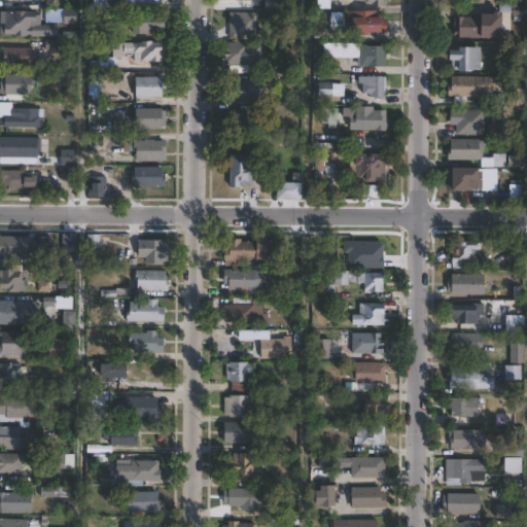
[(289,0),(289,9),(264,9),(264,0),(289,0)]
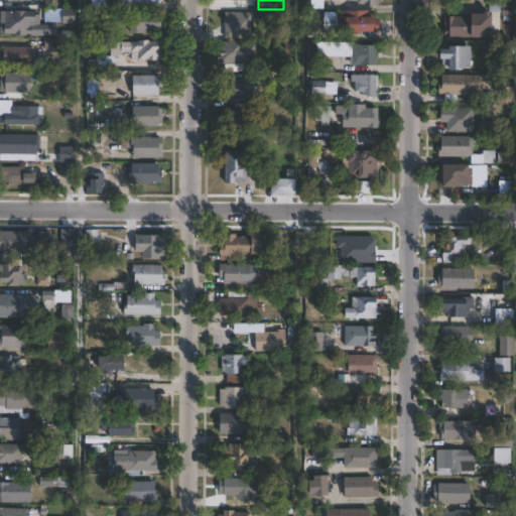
[(321,0),(321,9),(308,9),(308,0),(321,0)]
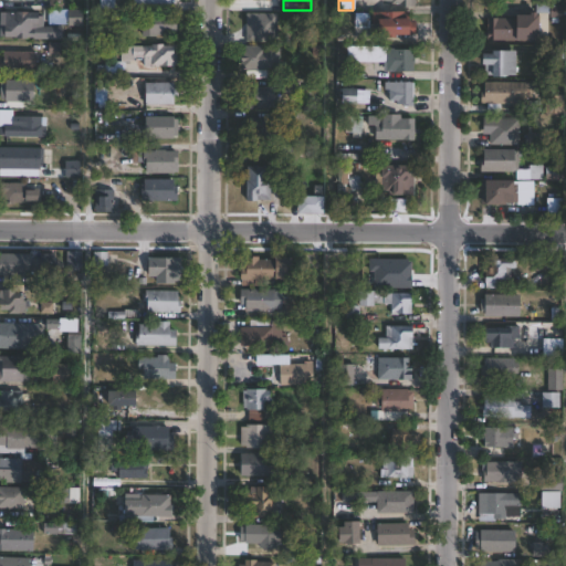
[(412,0),(412,7),(408,7),(408,8),(396,9),(396,4),(388,4),(388,1),(380,1),(380,0),(412,0)]
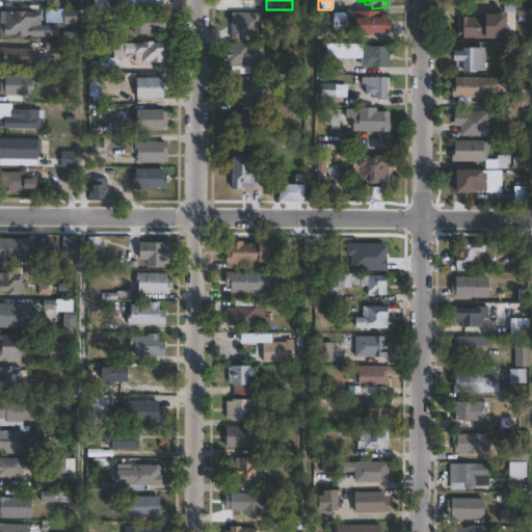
[(30,11),(30,17),(44,17),(44,24),(62,24),(62,35),(18,35),(18,34),(3,34),(3,10),(30,11)]
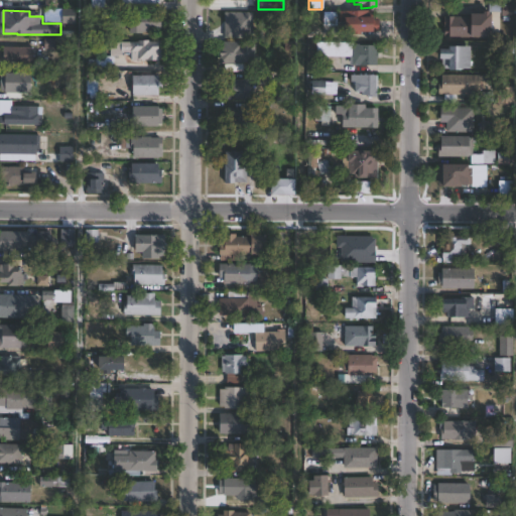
[(146,11),(146,12),(162,12),(162,14),(165,14),(165,28),(162,28),(162,31),(146,31),(146,32),(132,32),(132,26),(129,26),(129,17),(131,17),(131,13),(133,13),(133,11),(146,11)]
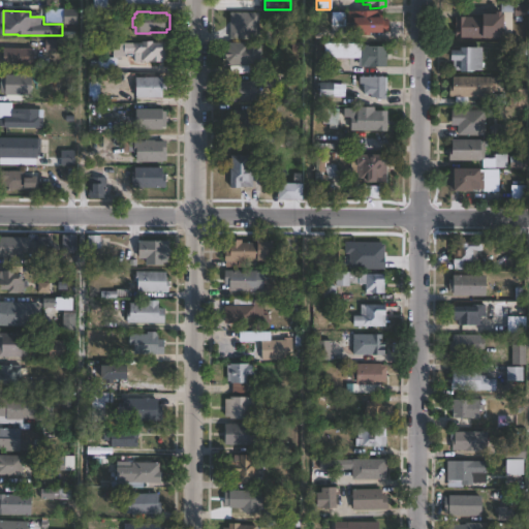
[(378,11),(378,20),(385,20),(385,33),(368,33),(368,35),(355,35),(355,33),(347,33),(347,27),(330,26),(330,12),(344,12),(344,11),(378,11)]
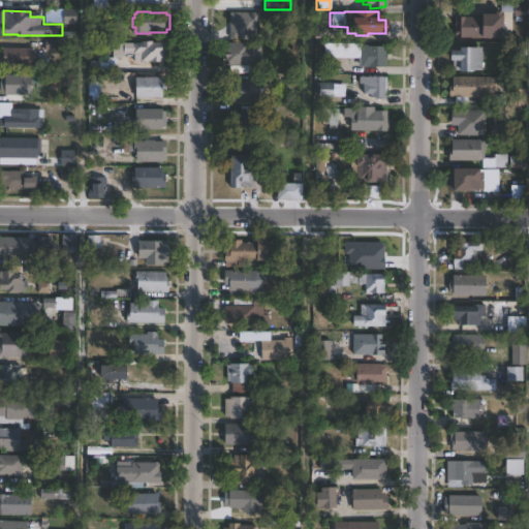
[(496,12),(496,14),(498,14),(498,39),(454,39),(454,18),(477,18),(477,14),(491,14),(491,12),(496,12)]
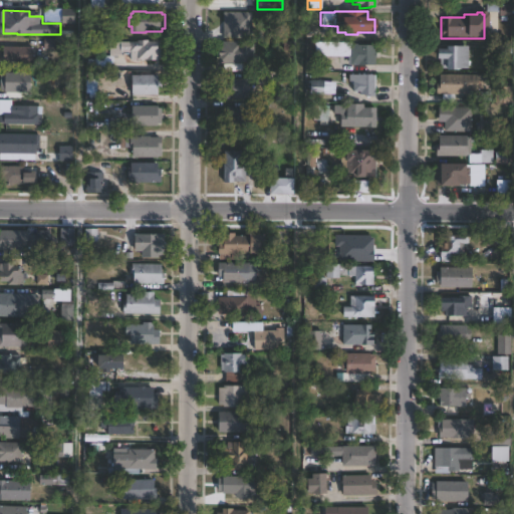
[(152,39),(152,40),(163,40),(164,58),(162,58),(162,59),(135,60),(134,50),(124,50),(124,55),(111,56),(111,42),(142,41),(142,39),(152,39)]
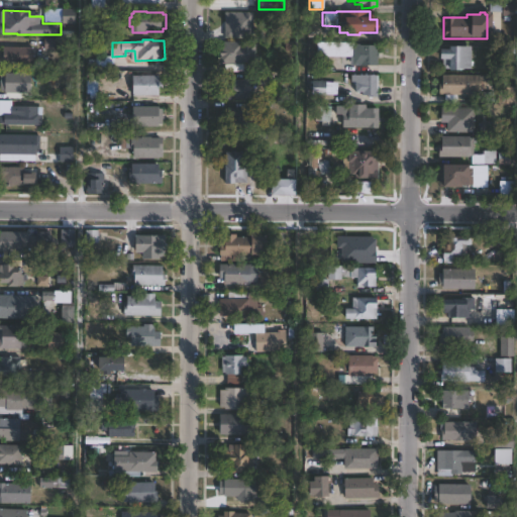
[(239,42),(239,44),(251,45),(250,63),(217,62),(217,43),(221,43),(221,42),(239,42)]
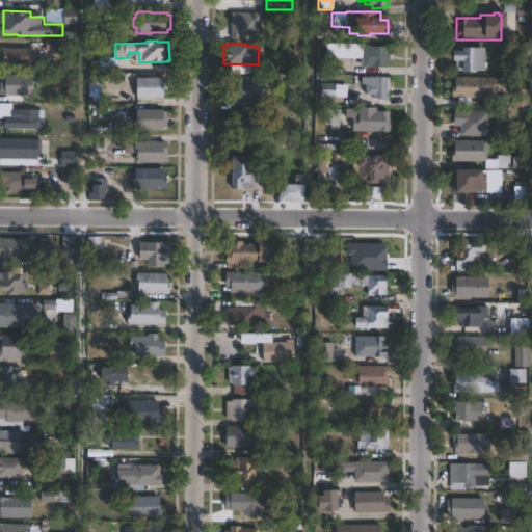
[(362,48),(365,48),(365,46),(368,46),(368,47),(386,47),(386,55),(388,55),(387,60),(386,60),(386,69),(360,68),(361,58),(326,57),(326,44),(362,44),(362,48)]
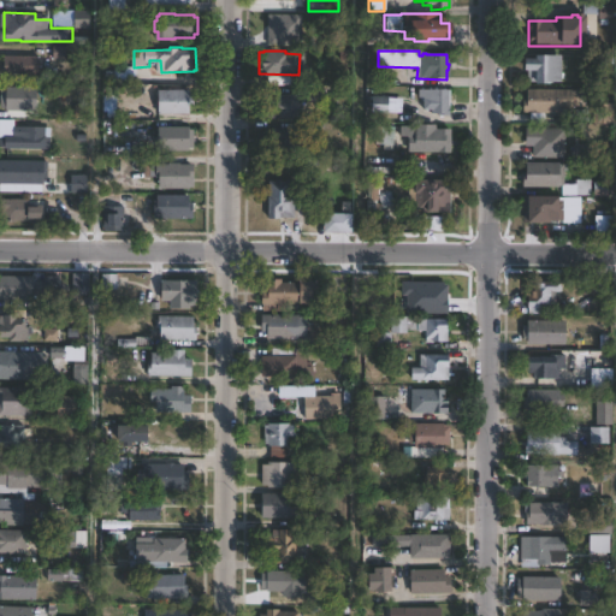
[(45,55),(45,76),(6,76),(6,65),(7,65),(7,55),(45,55)]
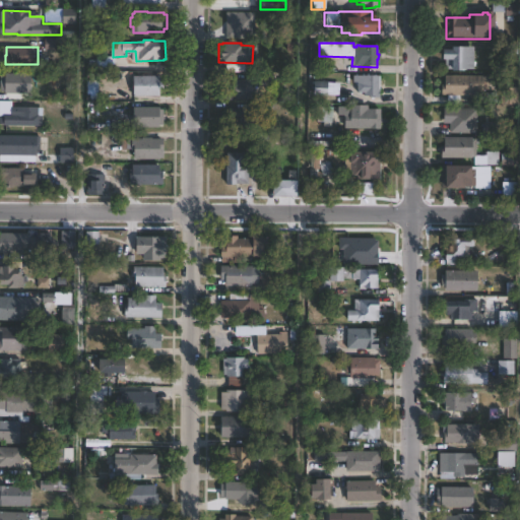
[(468,48),(467,70),(460,70),(460,72),(448,71),(448,70),(443,70),(443,61),(439,61),(439,50),(448,50),(448,47),(468,48)]
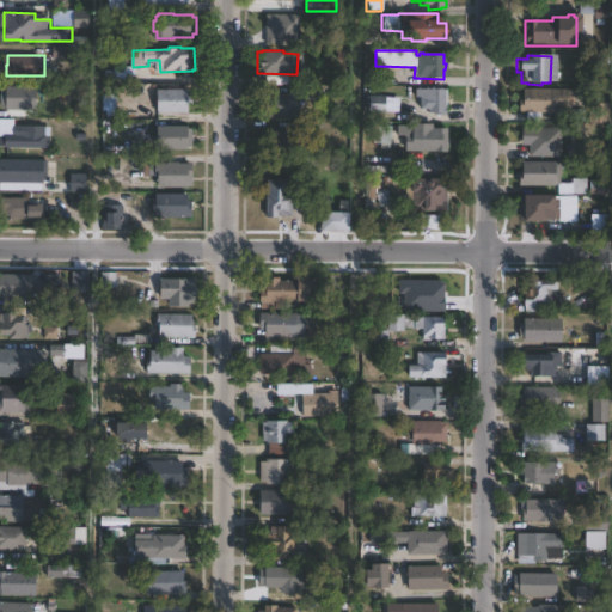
[(42,86),(41,110),(10,109),(10,106),(5,106),(5,90),(10,90),(10,86),(42,86)]
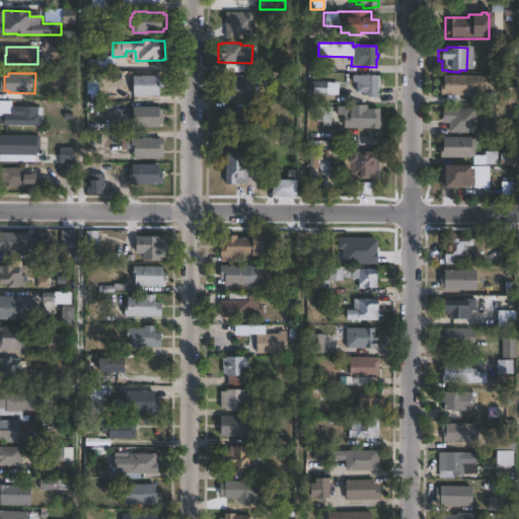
[(165,95),(136,95),(137,75),(168,75),(168,88),(165,88),(165,95)]
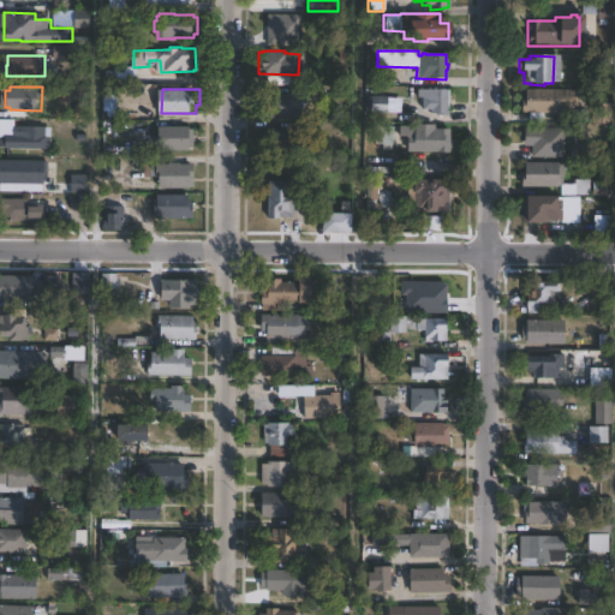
[(573,91),(573,107),(568,107),(568,111),(557,111),(557,114),(519,113),(519,100),(524,101),(524,89),(568,90),(568,91),(573,91)]
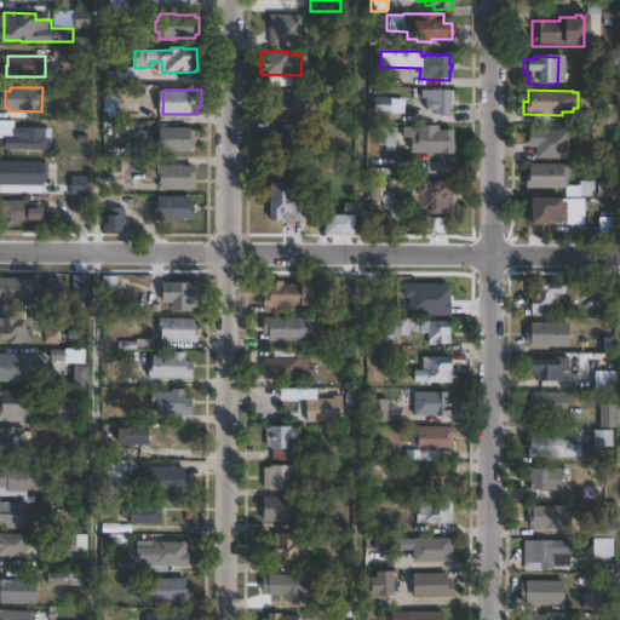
[(452,91),(451,118),(437,118),(437,116),(431,116),(431,112),(423,112),(424,99),(418,99),(419,91),(452,91)]
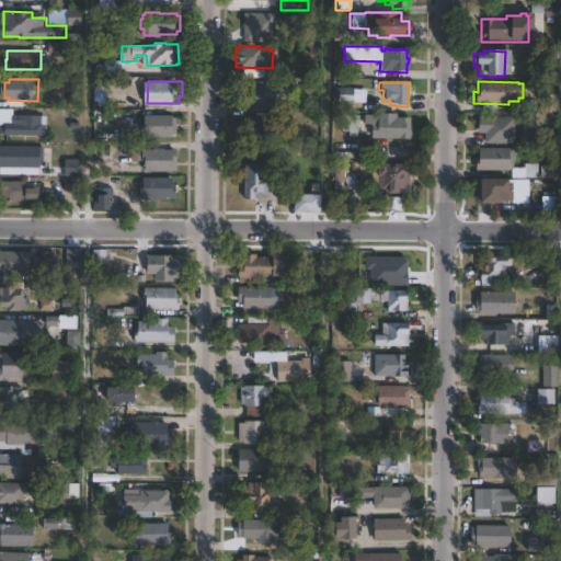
[(267,109),(236,109),(236,87),(267,87),(267,109)]
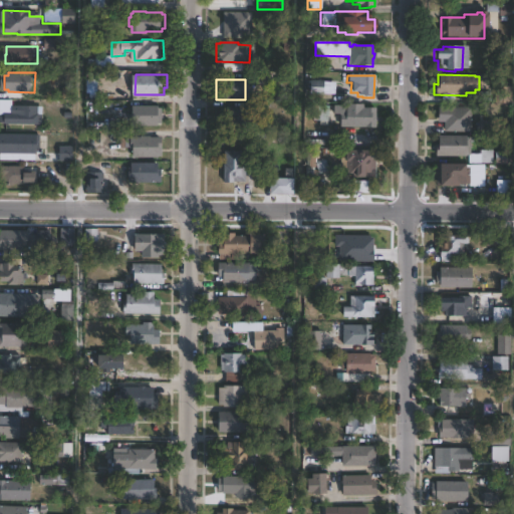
[(361,104),(361,108),(373,108),(373,129),(338,127),(338,114),(331,114),(331,105),(344,106),(344,104),(361,104)]
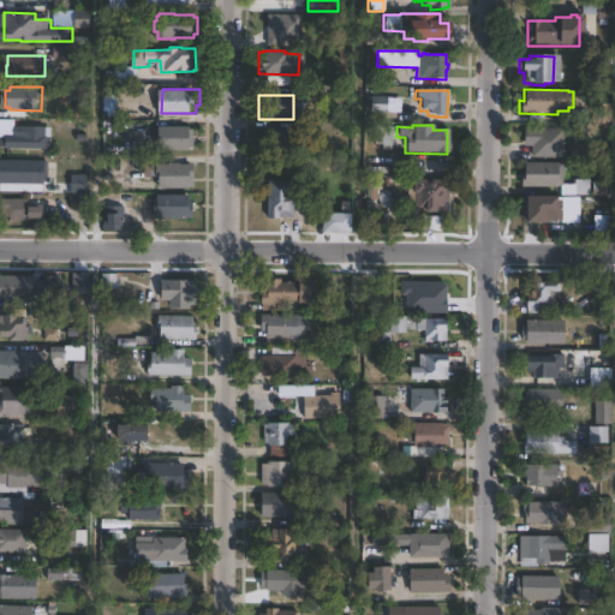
[(48,126),(48,148),(9,149),(9,147),(3,147),(3,137),(9,137),(9,136),(27,135),(27,126),(48,126)]
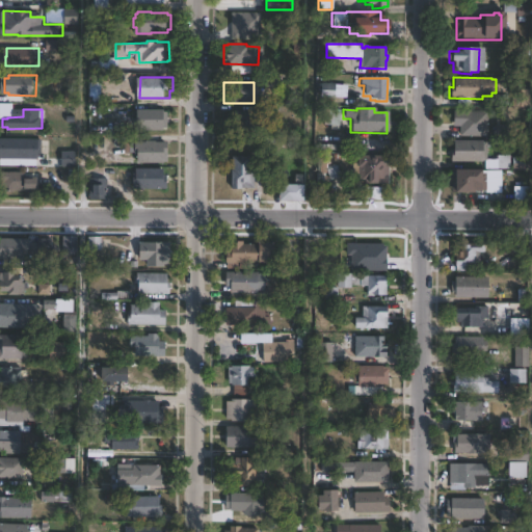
[(168,127),(140,126),(140,109),(168,109),(168,127)]
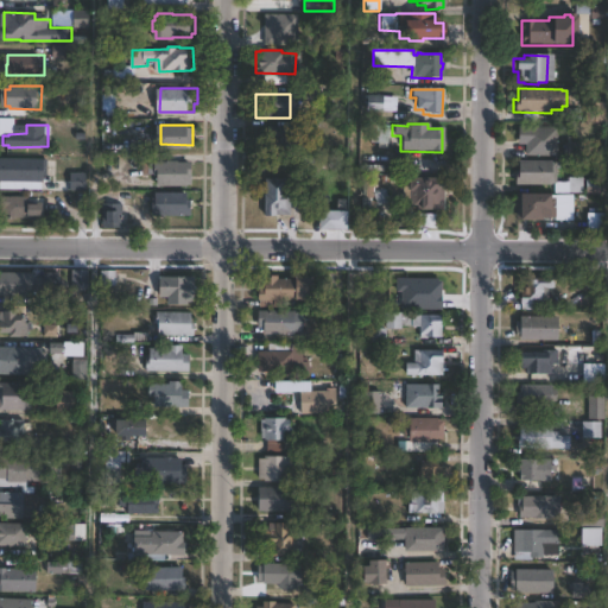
[(298,127),(298,140),(305,140),(305,150),(297,150),(297,151),(260,150),(260,127),(298,127)]
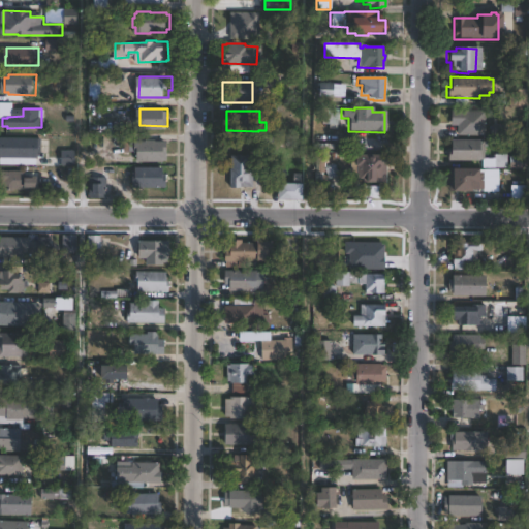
[(484,111),(483,136),(457,136),(457,126),(450,126),(450,111),(484,111)]
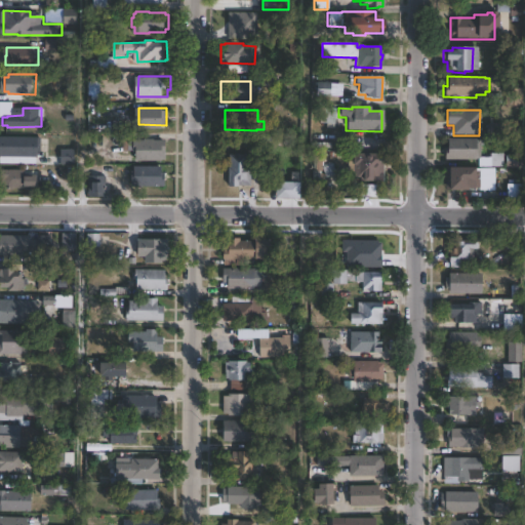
[(40,137),(39,157),(1,156),(2,136),(40,137)]
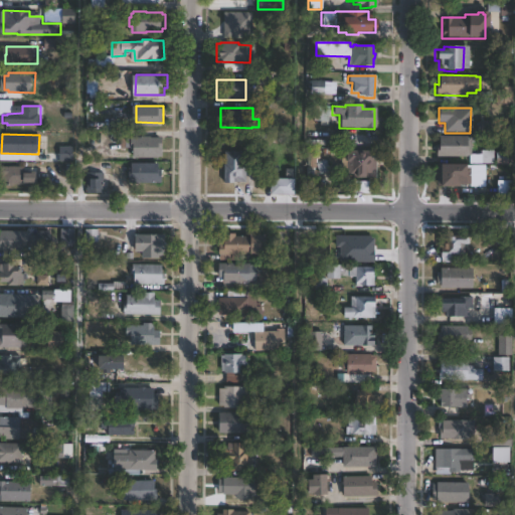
[(153,136),(153,137),(173,137),(173,152),(165,152),(165,156),(163,156),(163,157),(135,157),(135,149),(134,149),(134,137),(145,137),(145,136),(153,136)]
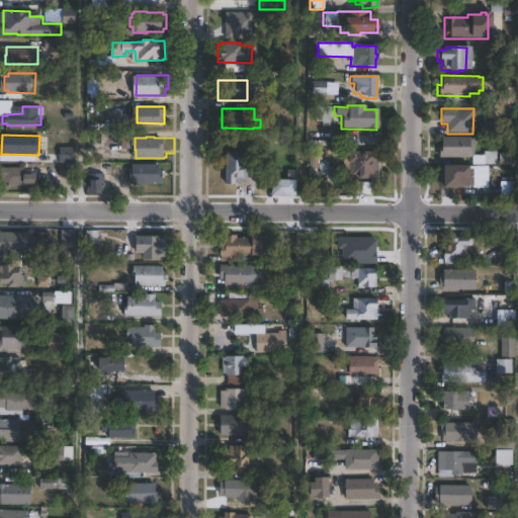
[(472,139),(471,157),(468,157),(468,159),(435,158),(436,146),(439,146),(440,137),(468,138),(468,139),(472,139)]
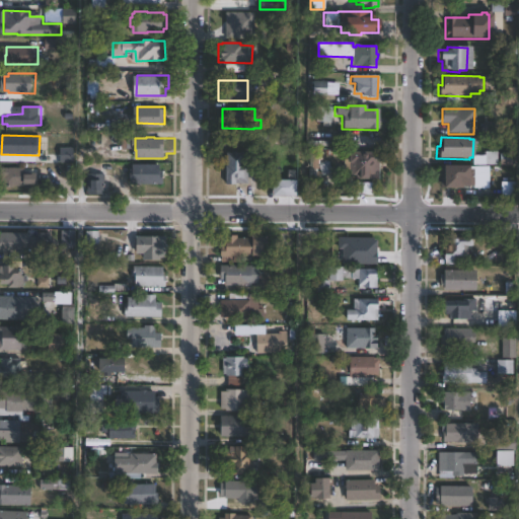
[(76,162),(62,163),(61,148),(76,147),(76,162)]
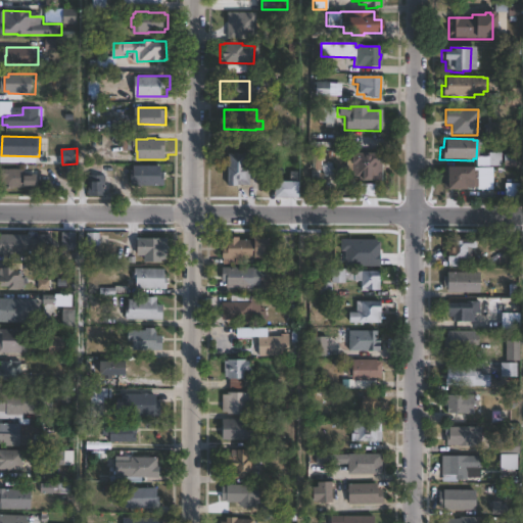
[(247,154),(247,185),(235,185),(235,187),(224,187),(224,168),(226,168),(226,165),(224,165),(224,160),(225,160),(225,153),(247,154)]
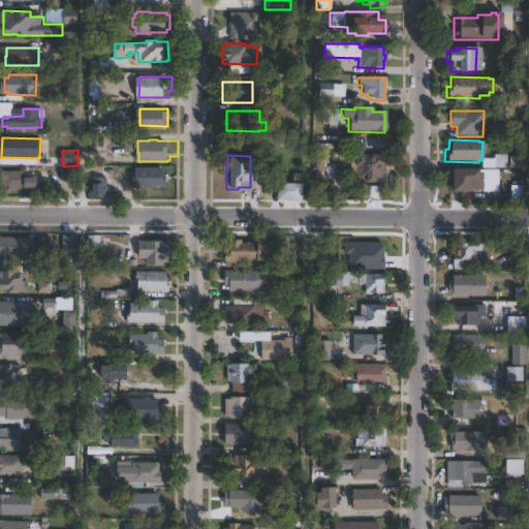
[(506,155),(506,169),(483,168),(483,158),(494,159),(494,155),(506,155)]
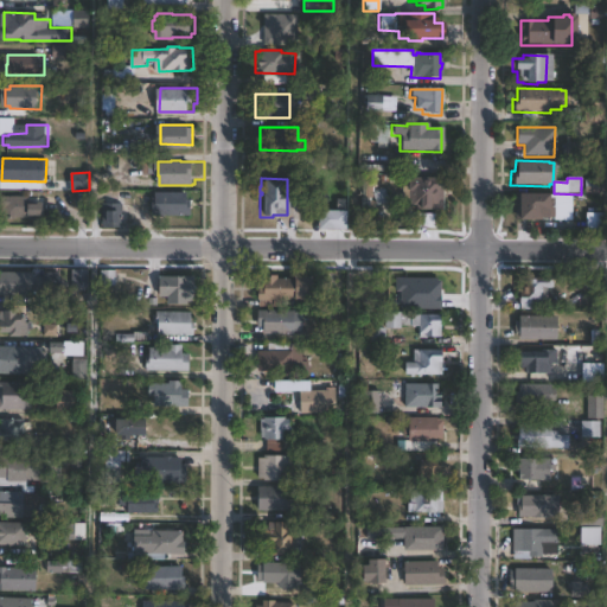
[(441,179),(441,210),(415,210),(415,206),(410,206),(410,203),(407,203),(407,199),(401,199),(401,186),(406,186),(406,179),(441,179)]
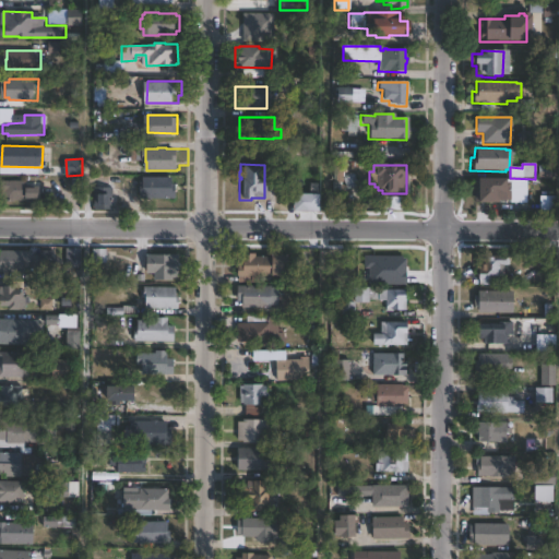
[(344,166),(344,173),(343,173),(343,177),(341,177),(341,182),(340,182),(340,186),(342,186),(342,192),(340,192),(340,193),(331,193),(332,166),(344,166)]
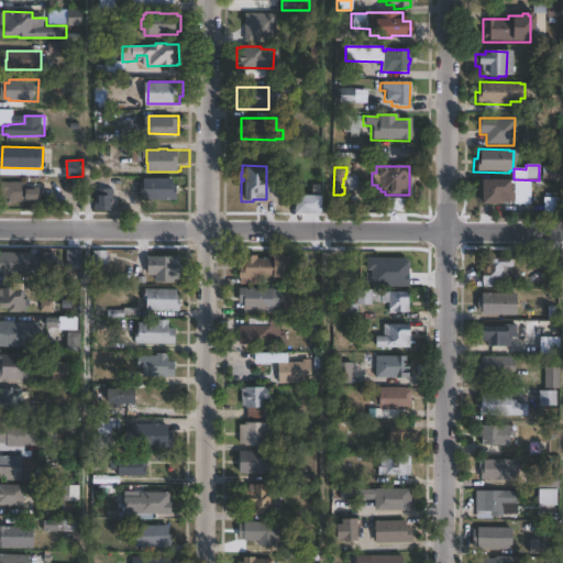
[(177,178),(177,185),(180,185),(180,200),(143,200),(143,184),(144,184),(144,179),(147,179),(147,178),(177,178)]
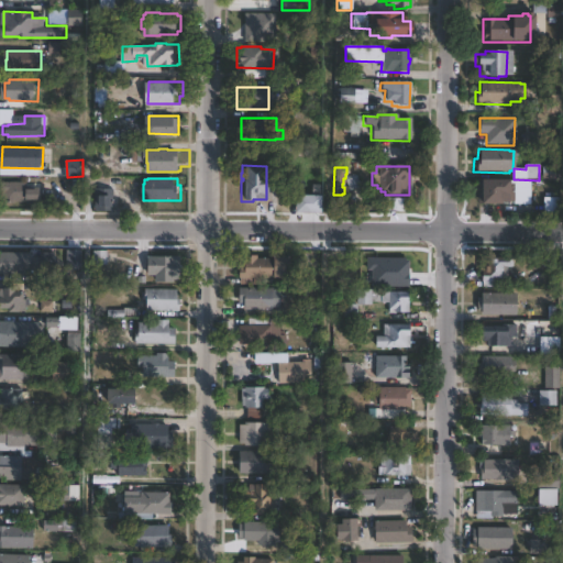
[(529,181),(528,205),(511,205),(512,201),(508,201),(508,203),(499,203),(499,205),(476,205),(476,180),(529,181)]
